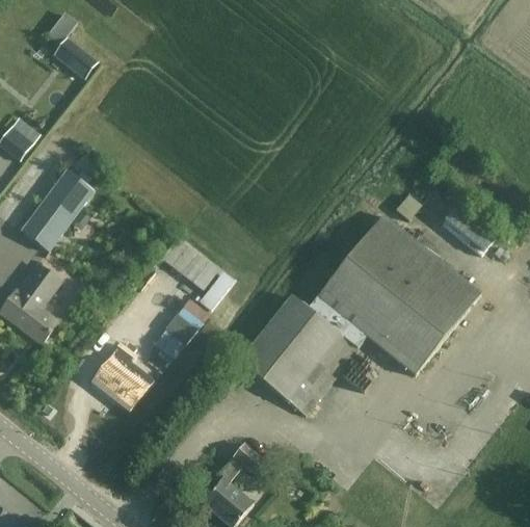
[(75,20),(63,11),(48,31),(62,42),(65,37),(63,35),(75,20)]
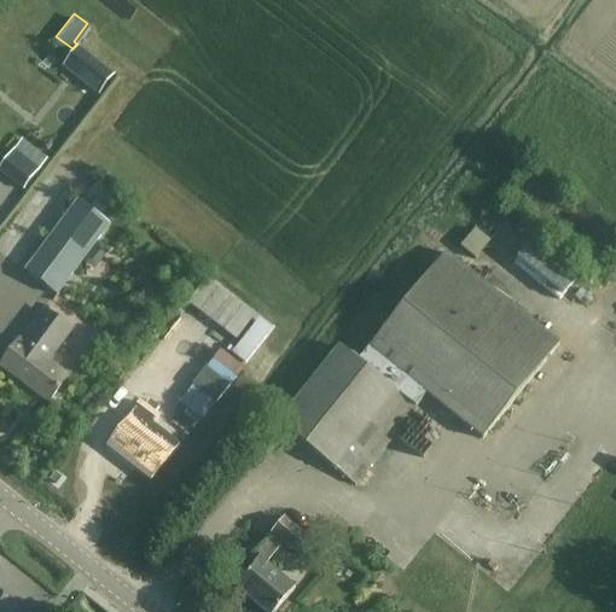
[(73,48),(62,62),(77,75),(96,89),(111,70),(92,56),(76,44),(73,48)]
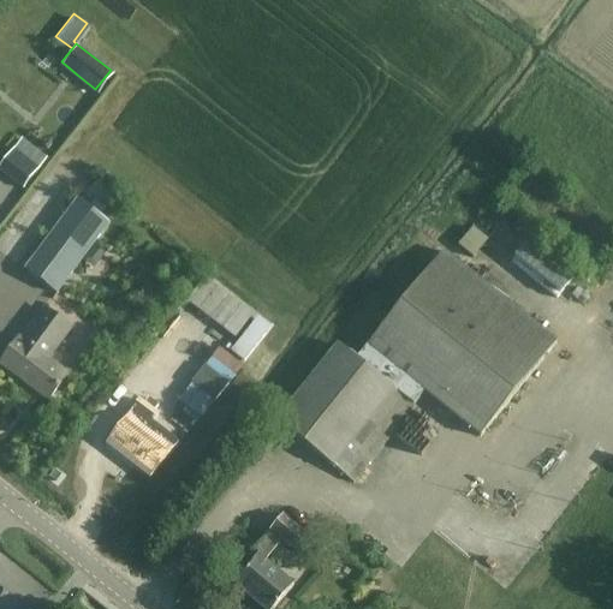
[(11,144),(0,157),(0,165),(23,181),(36,163),(11,144)]
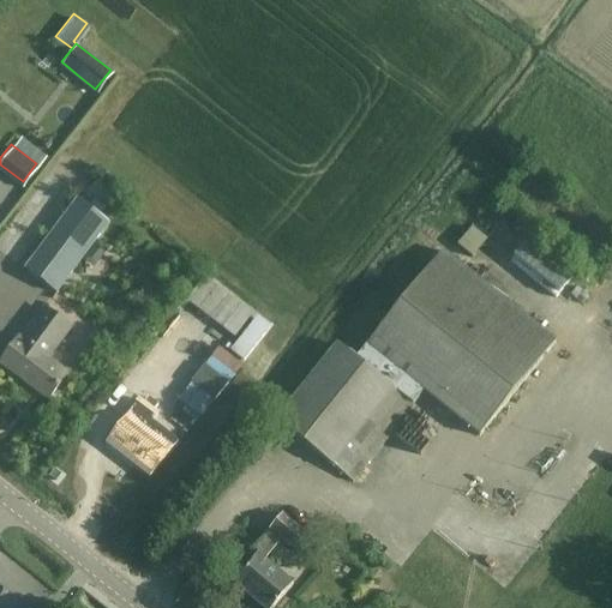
[(94,175),(84,188),(108,206),(118,193),(94,175)]
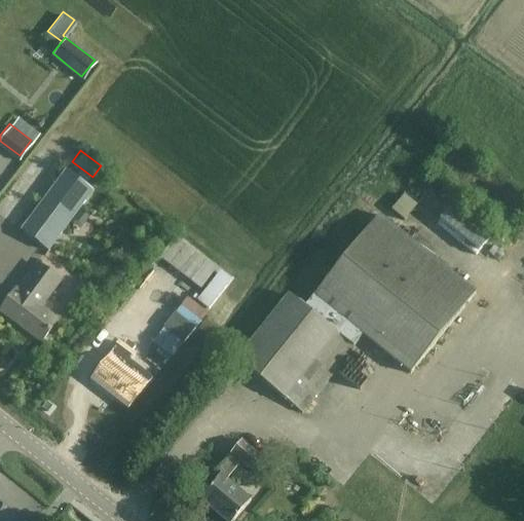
[(91,187),(65,168),(20,225),(45,246),(91,187)]
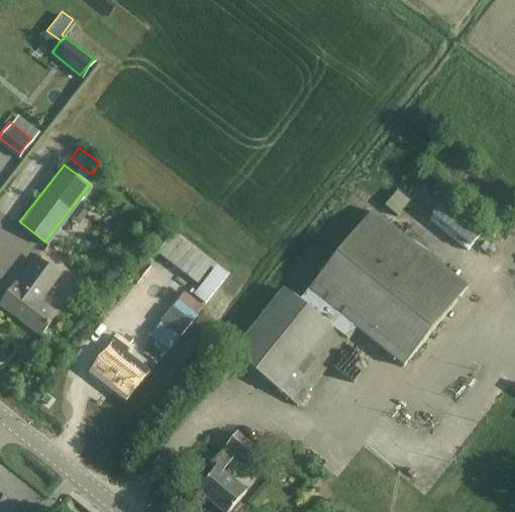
[(397,210),(408,194),(391,183),(380,199),(397,210)]
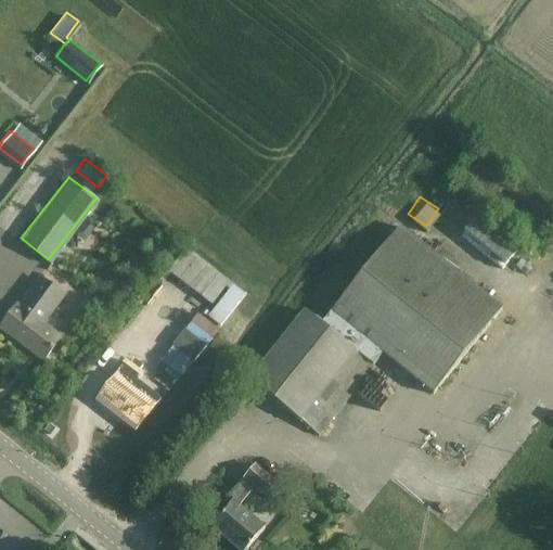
[(87,214),(81,222),(89,228),(95,220),(87,214)]
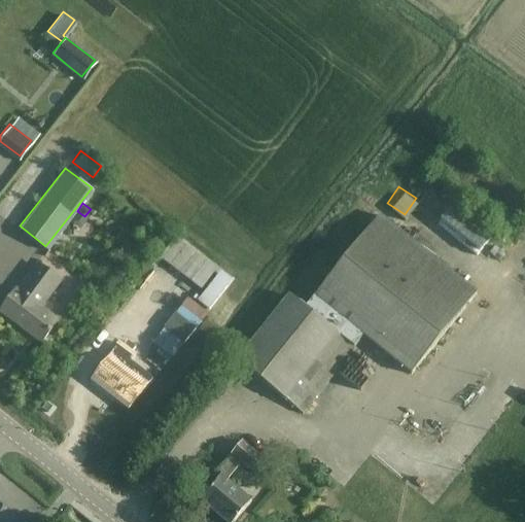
[(288,292),(236,358),(301,411),(353,345),(363,333),(411,371),(476,289),(379,211),(304,305),(288,292)]
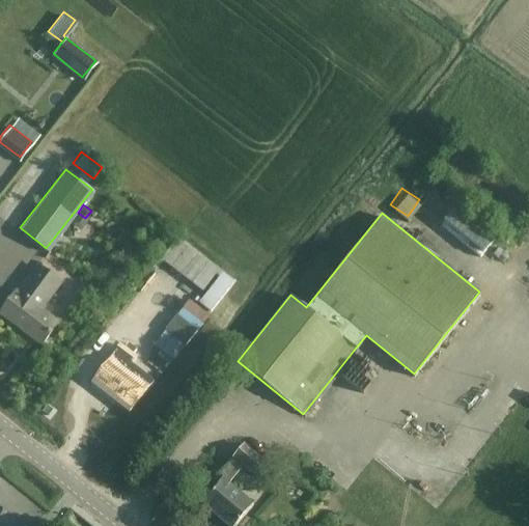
[(453,215),(436,234),(462,257),(479,238),(453,215)]
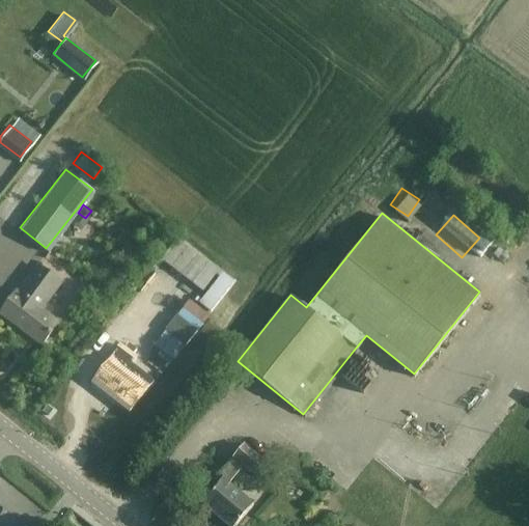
[(38,304),(52,287),(59,279),(39,264),(19,291),(16,288),(0,308),(0,312),(39,342),(57,320),(38,304)]
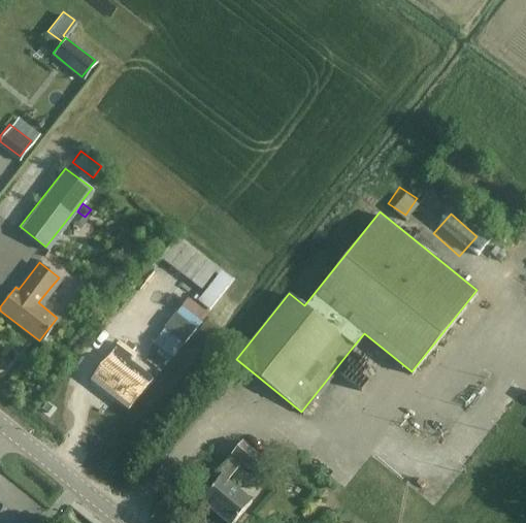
[(144,269),(113,307),(136,326),(167,287),(144,269)]
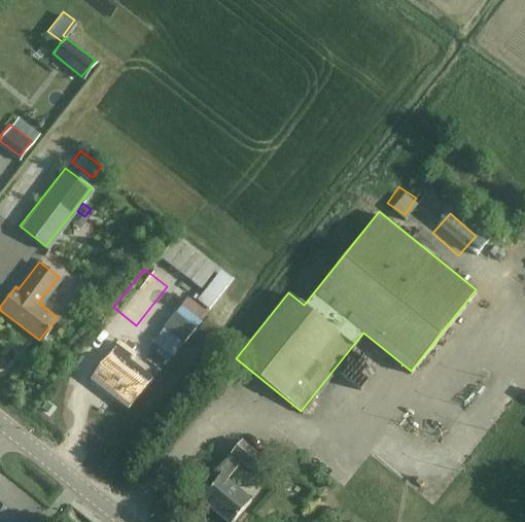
[(119,338),(89,377),(128,408),(153,375),(131,356),(135,350),(119,338)]
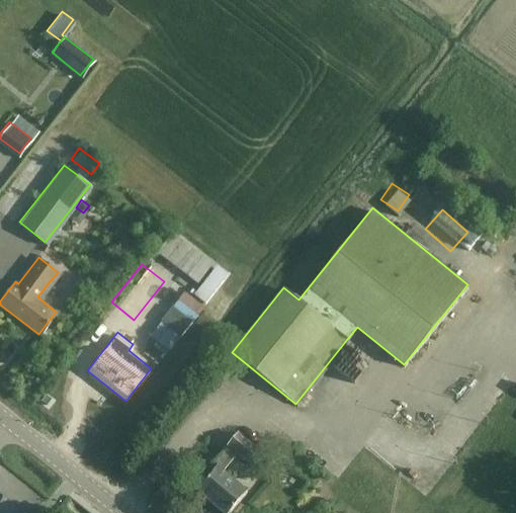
[(250,461),(259,450),(238,432),(229,443),(250,461)]
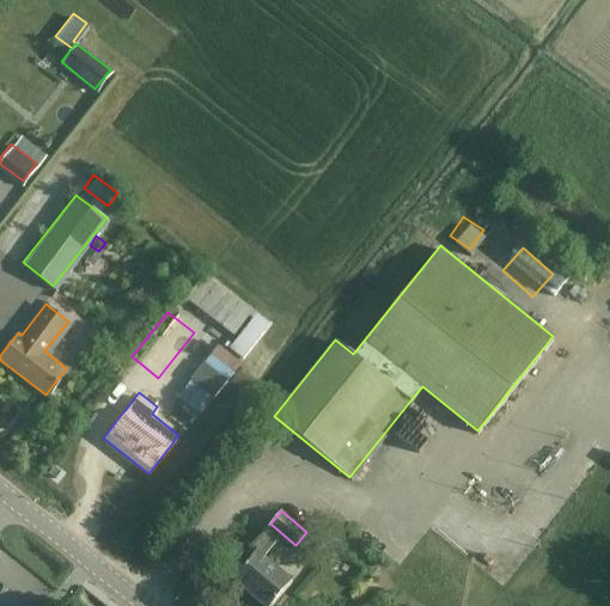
[(264,605),(267,605),(290,579),(262,556),(276,539),(263,528),(249,546),(254,550),(231,579),(264,605)]
